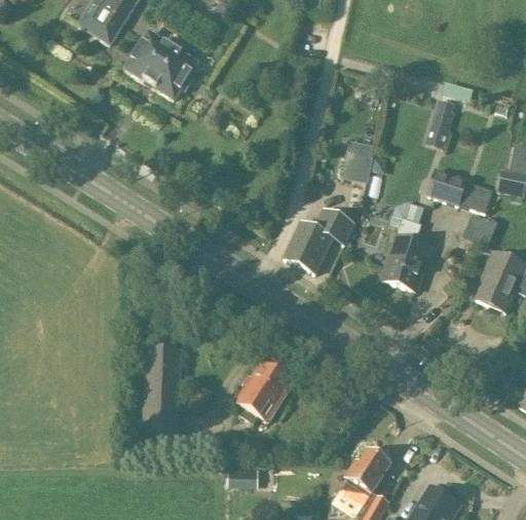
[(91,0),(78,23),(109,42),(135,0),(91,0)]
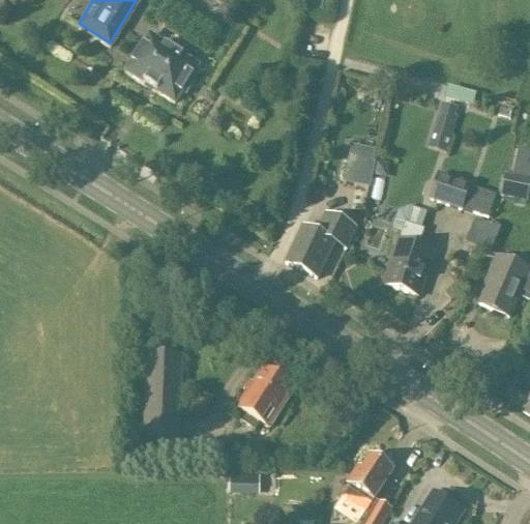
[(156,87),(174,98),(181,87),(185,90),(195,76),(190,73),(198,62),(159,37),(155,42),(145,36),(125,67),(143,79),(156,87)]
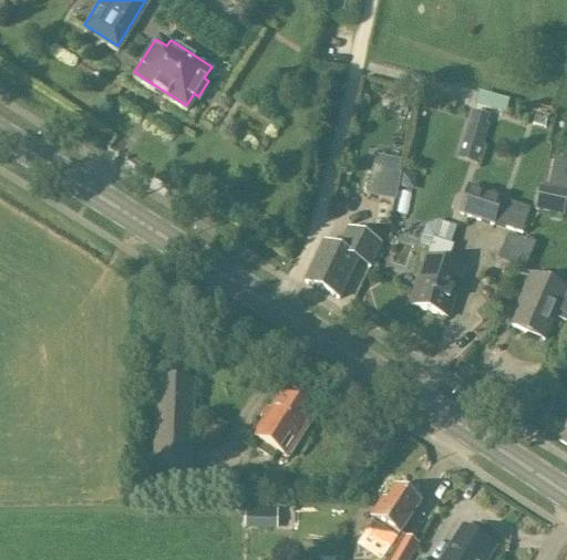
[(474,105),(459,154),(478,159),(491,121),(488,120),(491,111),(474,105)]
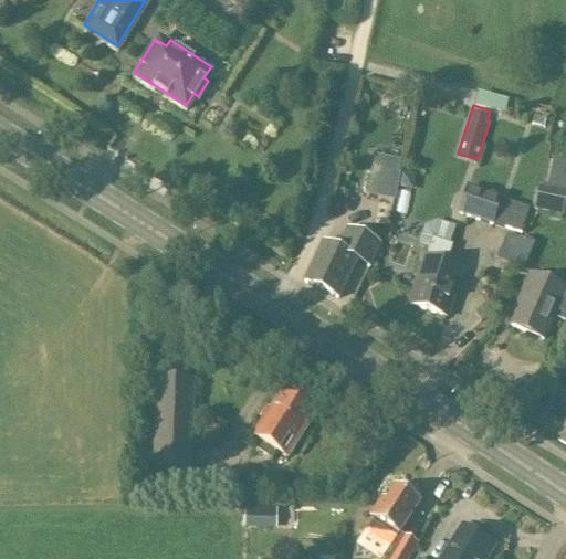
[(394,197),(394,196),(399,169),(397,169),(371,164),(370,164),(365,190),(394,197)]
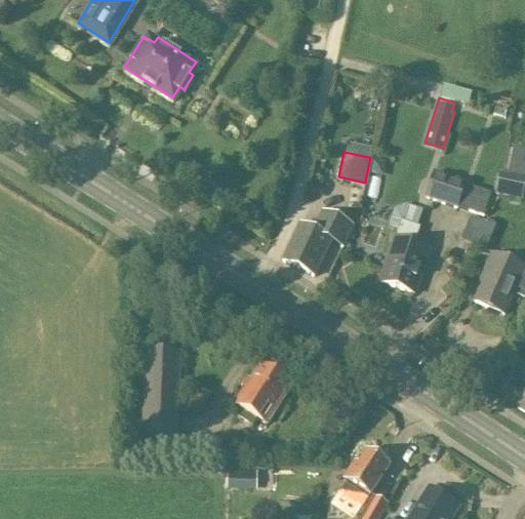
[(496,191),(523,197),(524,186),(524,163),(505,160),(502,170),(500,170),(496,191)]
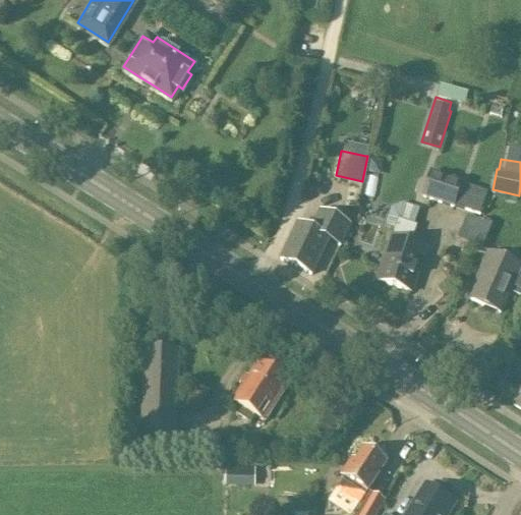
[(480,211),(488,188),(463,180),(463,177),(431,167),(422,193),(455,205),(455,203),(480,211)]
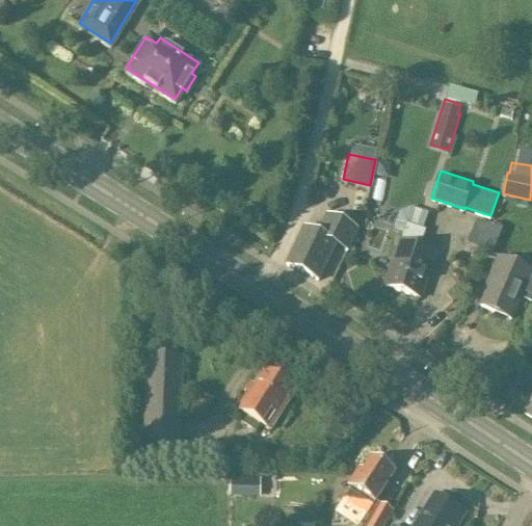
[(286,261),(319,277),(335,242),(349,248),(360,225),(327,210),(318,229),(304,222),(286,261)]
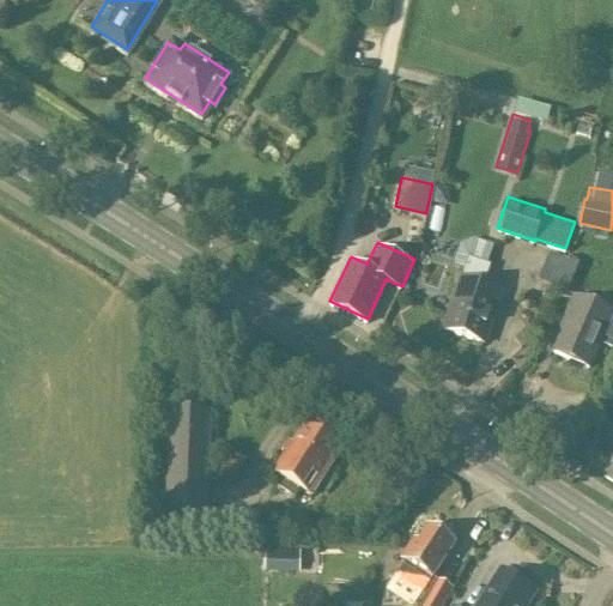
[(550,247),(541,276),(572,285),(581,256),(550,247)]
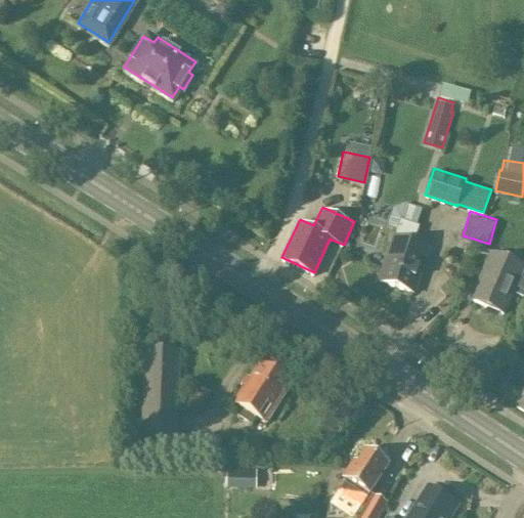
[(412,290),(428,245),(415,241),(421,222),(401,216),(395,233),(393,233),(378,277),(412,290)]
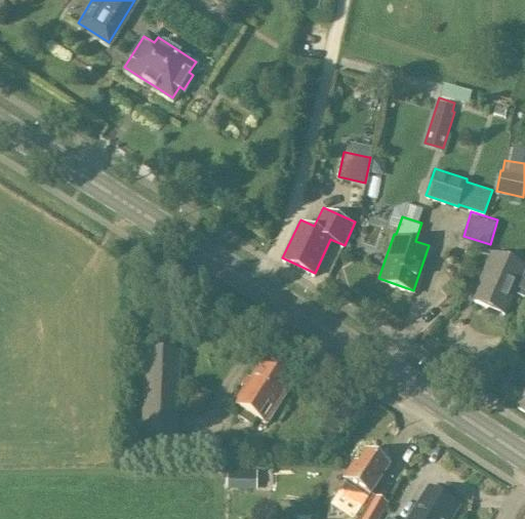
[(473,298),(503,312),(514,288),(524,292),(524,264),(491,250),(483,269),(485,270),(473,298)]
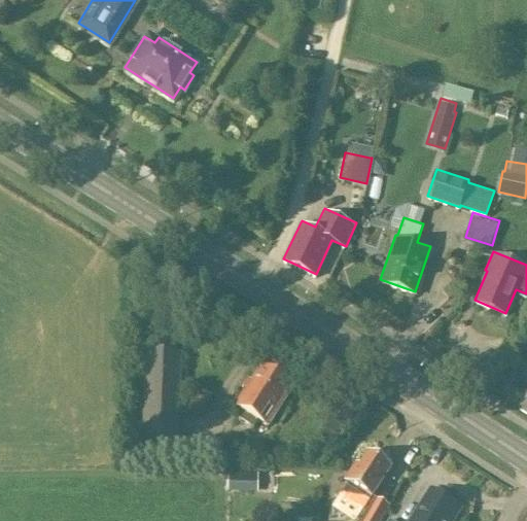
[(176,437),(179,351),(146,350),(143,436),(176,437)]
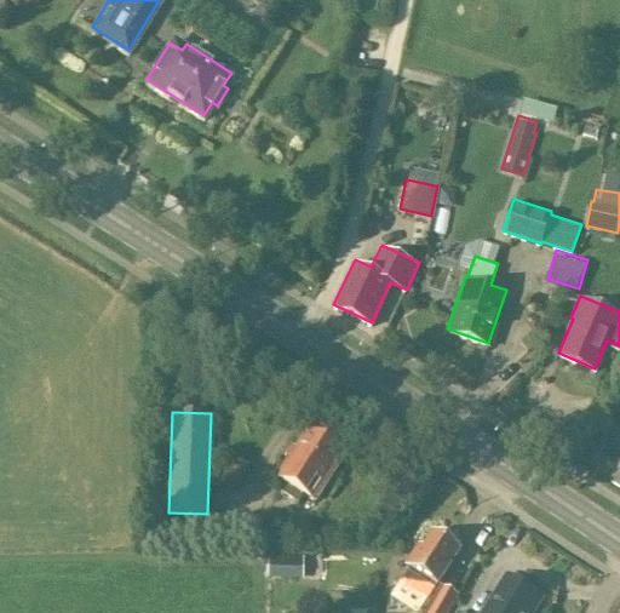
[(306,427),(277,473),(287,479),(281,488),(299,500),(305,491),(314,497),(343,450),(306,427)]
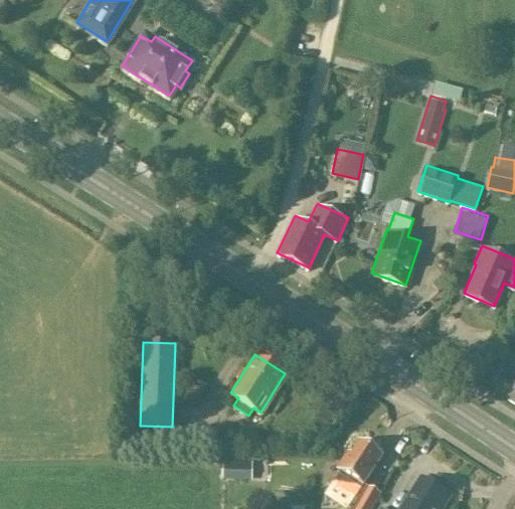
[(348,449),(337,466),(341,468),(333,481),(353,494),(343,508),(371,508),(382,491),(364,480),(381,453),(359,440),(351,452),(348,449)]
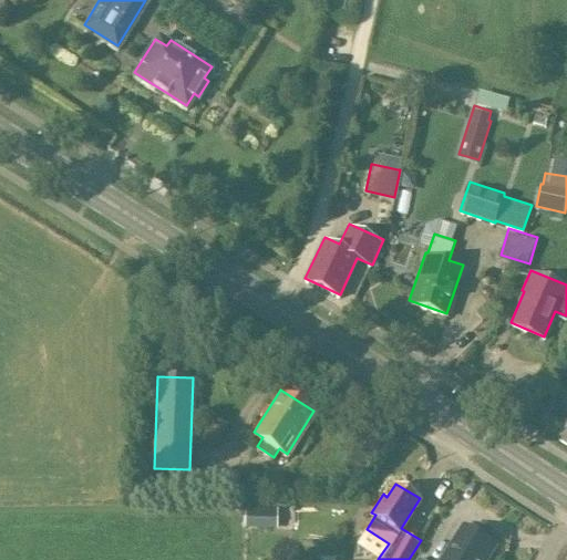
[(258,525),(278,526),(278,506),(258,506),(258,525)]
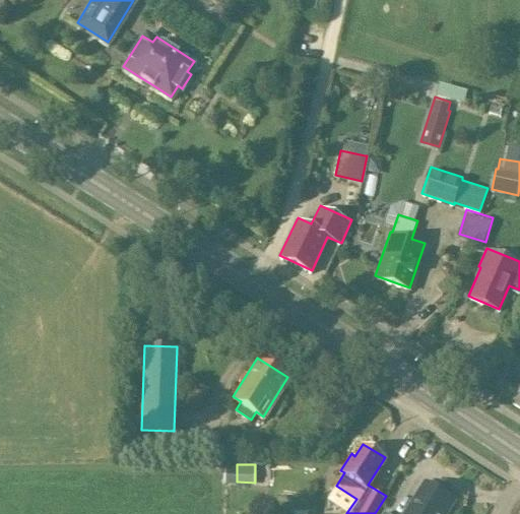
[(442,513),(443,513),(451,501),(425,484),(404,513),(390,513),(383,509),(380,513),(442,513)]
